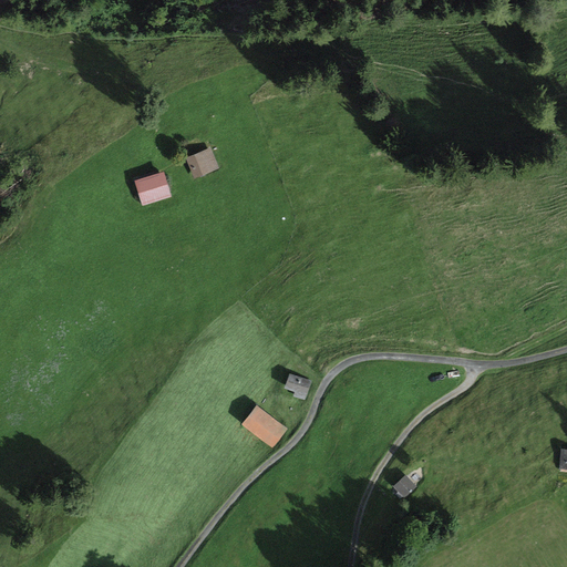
[(212,148),(186,158),(194,178),(219,168),(212,148)]
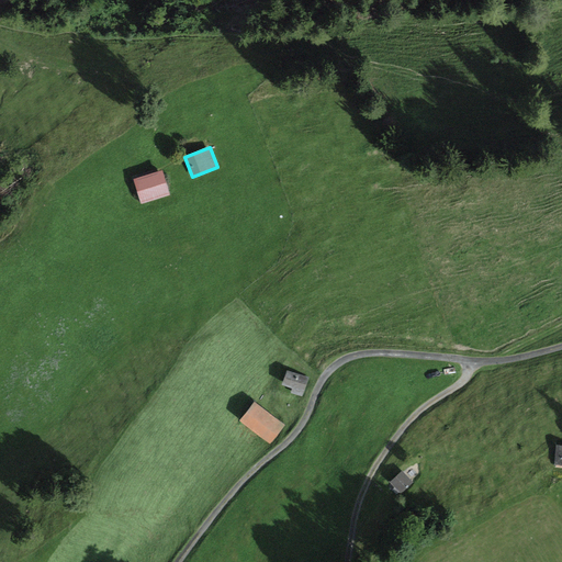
[(163,171),(134,180),(141,203),(169,195),(163,171)]
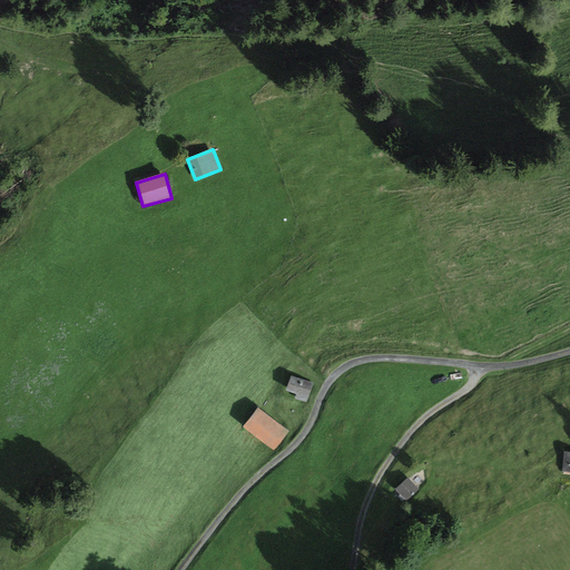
[(313,383),(291,375),(286,391),(296,394),(294,399),(306,402),(313,383)]
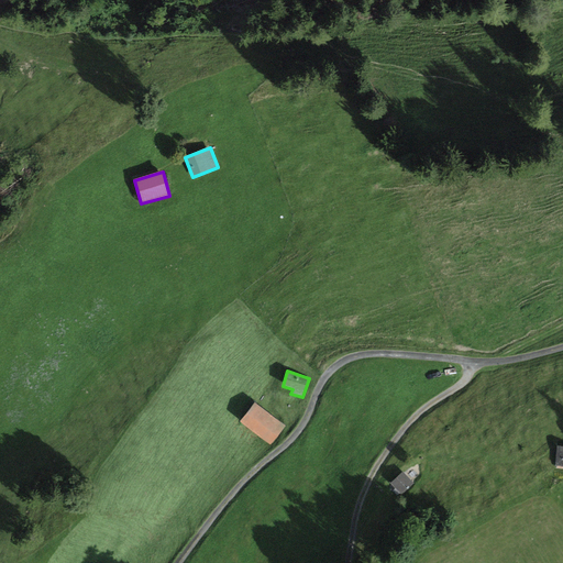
[(254,403),(240,422),(272,445),(286,426),(254,403)]
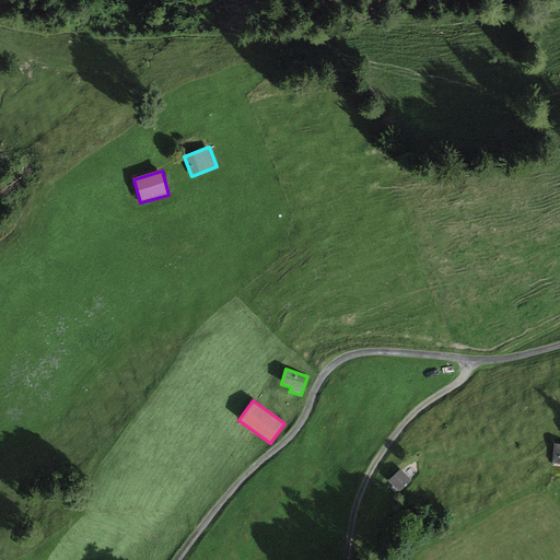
[(400,469),(388,481),(399,492),(411,480),(400,469)]
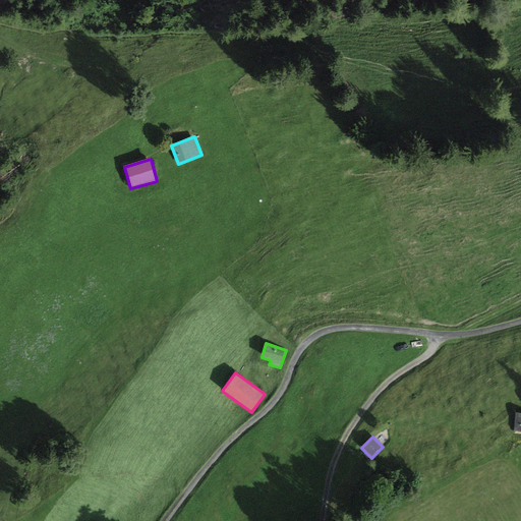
All buildings are outlined.
